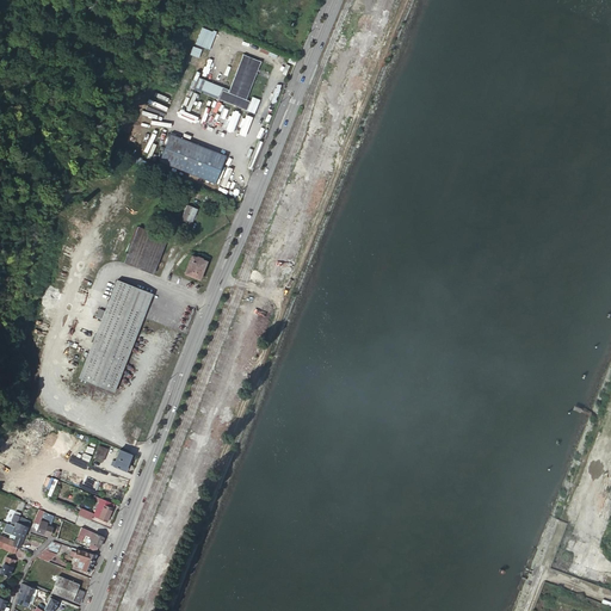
[(192,90),(246,111),(250,102),(245,99),(260,62),(242,55),(228,90),(197,76),(192,90)]
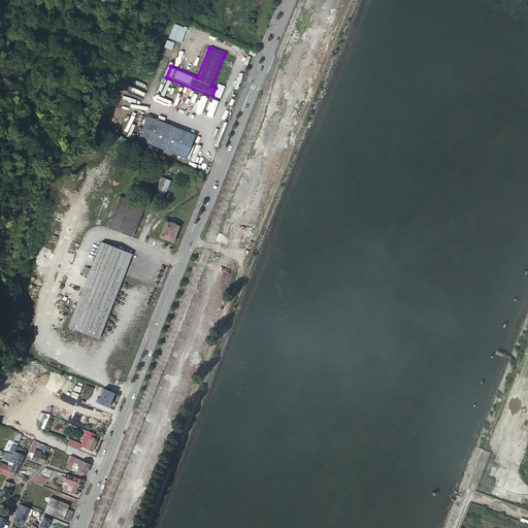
[(316,64),(321,54),(314,51),(309,61),(316,64)]
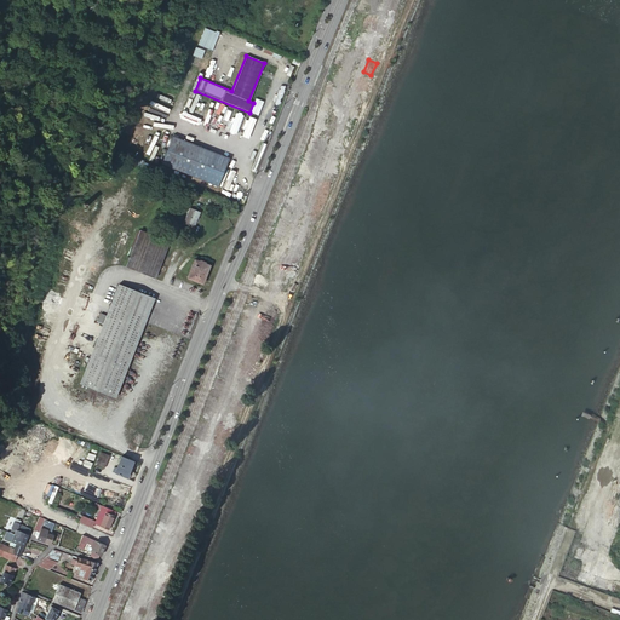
[(162,116),(164,112),(149,105),(145,115),(161,122),(164,118),(162,116)]
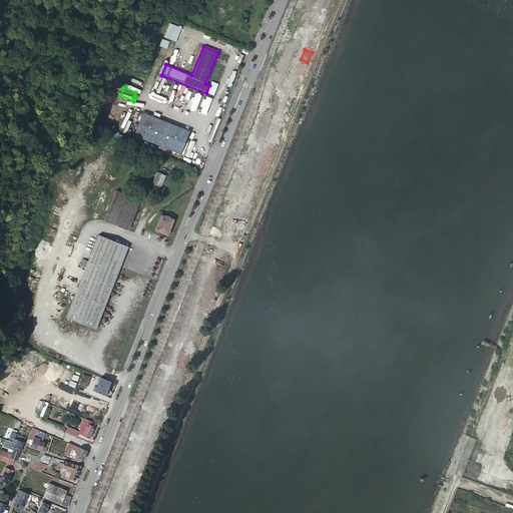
[(183,154),(191,131),(143,113),(134,137),(183,154)]
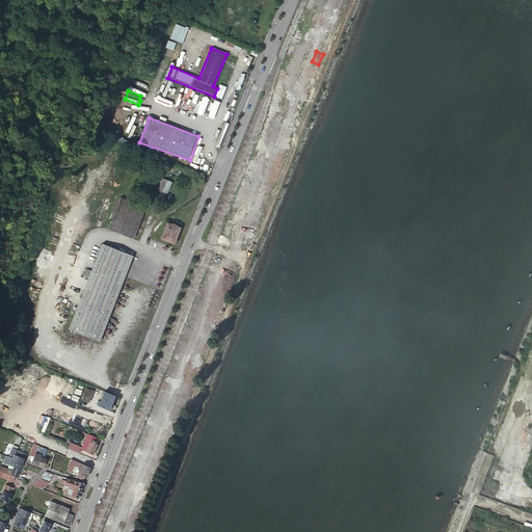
[(120,135),(117,139),(128,143),(130,139),(120,135)]
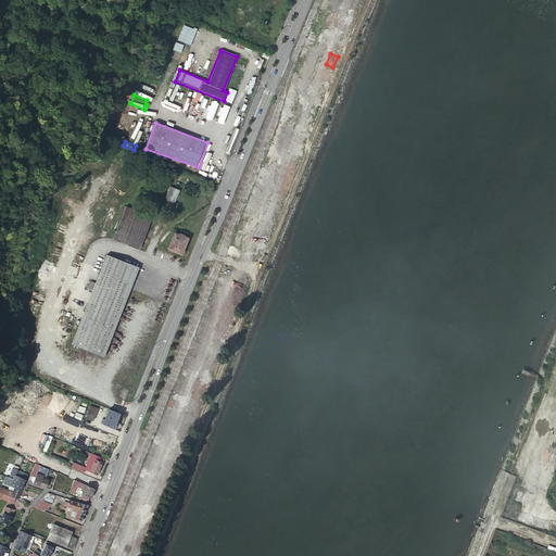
[(178,190),(169,187),(163,202),(173,205),(178,190)]
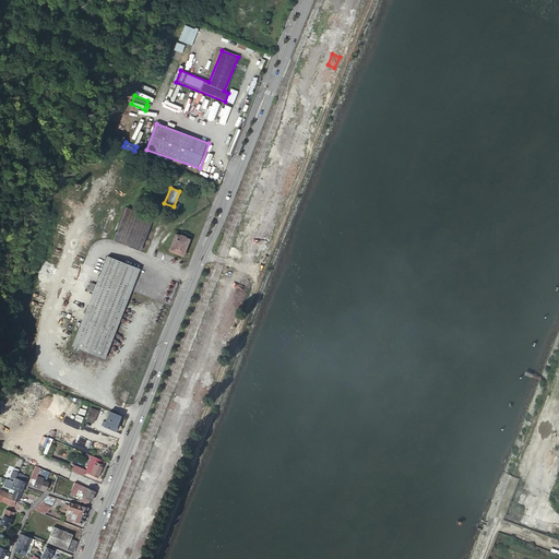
[(114,240),(139,250),(152,218),(126,209),(114,240)]
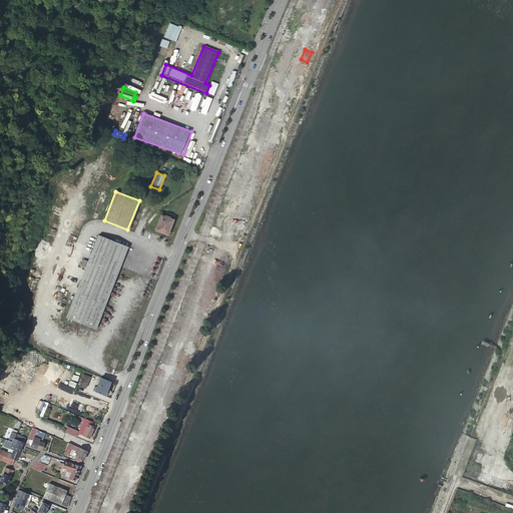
[(156,229),(167,234),(173,219),(162,215),(156,229)]
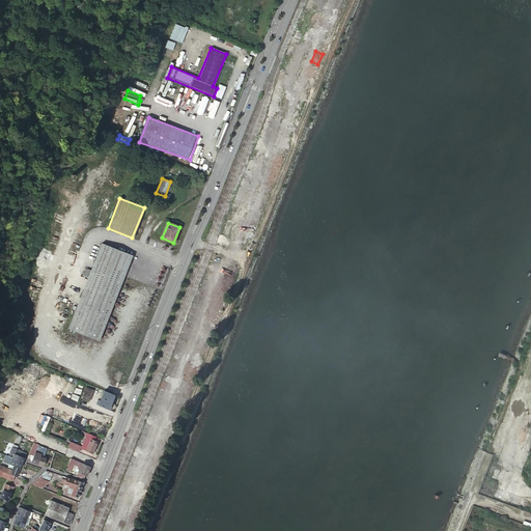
[(68,328),(99,340),(132,255),(102,243),(68,328)]
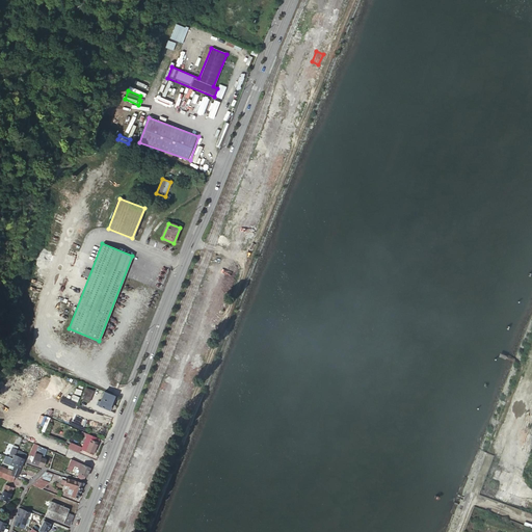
[(222,288),(230,291),(232,285),(225,282),(222,288)]
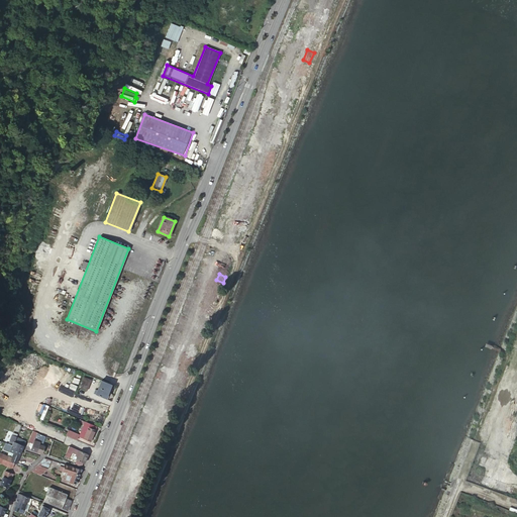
[(198,346),(201,338),(194,335),(191,343),(198,346)]
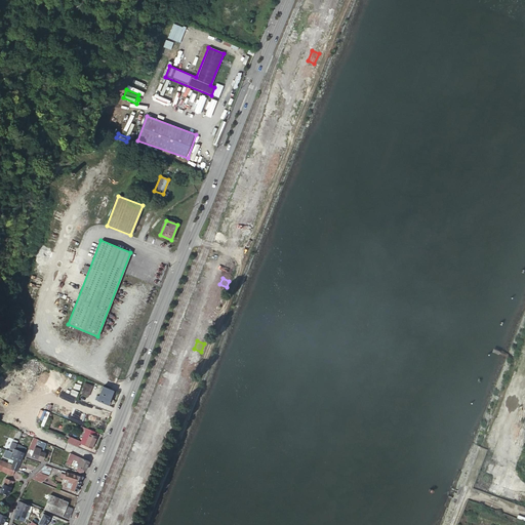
[(112,374),(118,377),(121,369),(115,367),(112,374)]
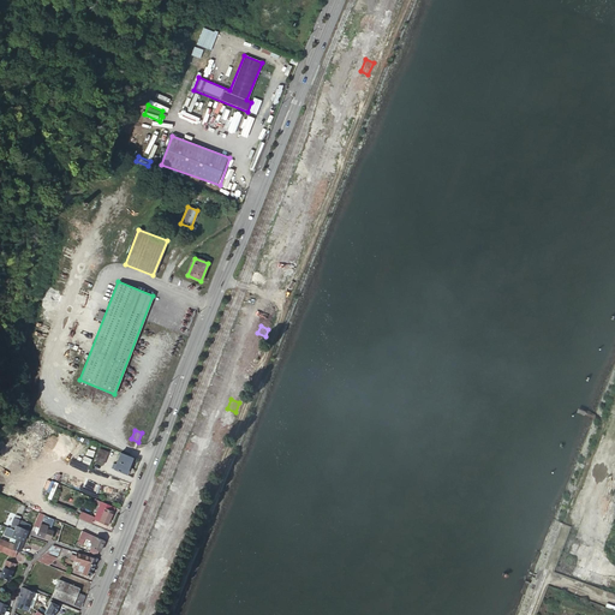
[(99,448),(94,461),(102,465),(108,452),(99,448)]
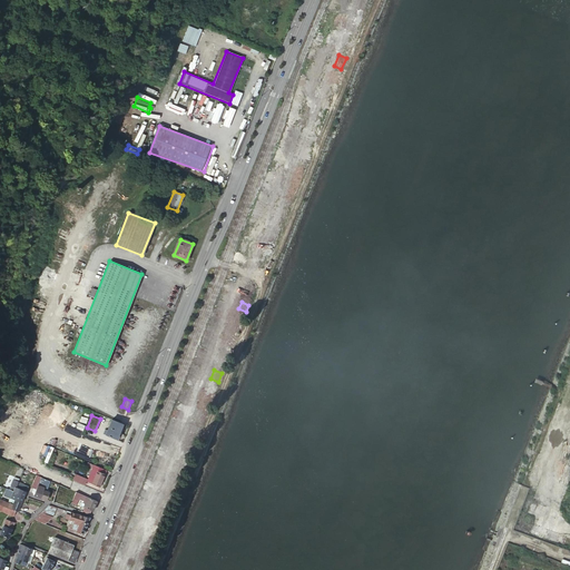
[(123,423),(111,419),(107,430),(105,429),(104,433),(105,433),(105,434),(117,440),(119,434),(118,434),(123,423)]
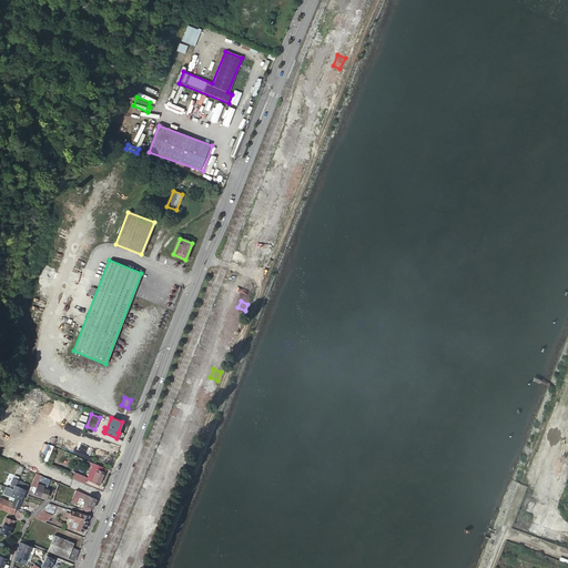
[(107,469),(93,464),(87,480),(99,485),(107,469)]
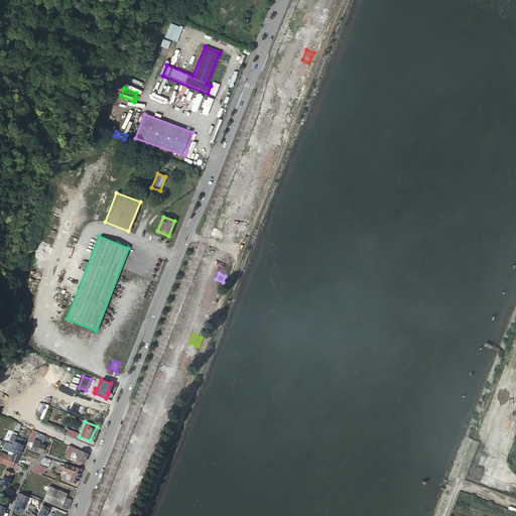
[(29,448),(36,450),(40,441),(33,439),(37,431),(34,430),(33,429),(28,440),(29,441),(32,443),(29,448)]
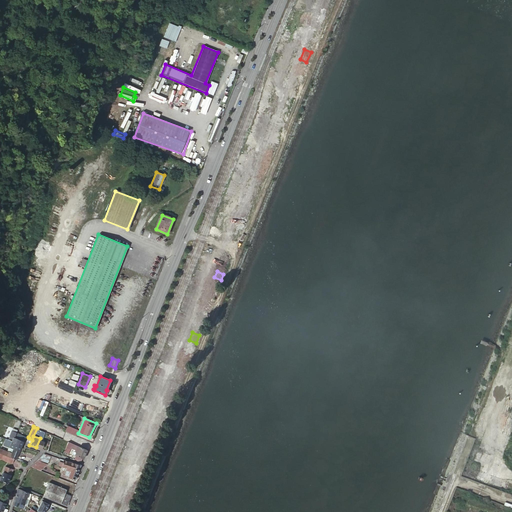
[(40,438),(36,447),(42,449),(44,442),(41,441),(45,432),(37,428),(33,436),(40,438)]
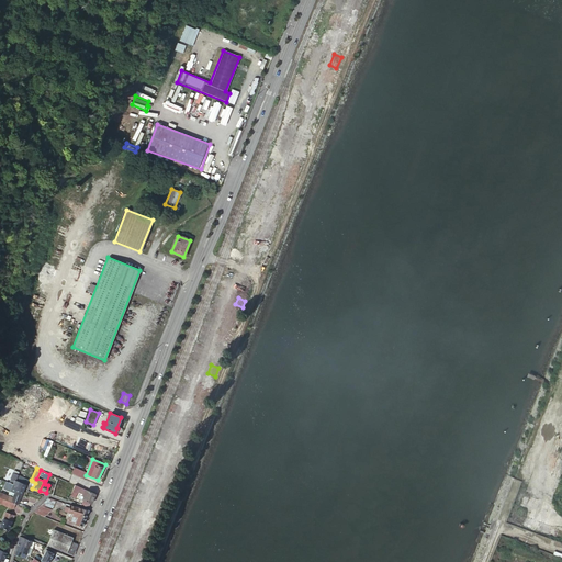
[(18,474),(15,480),(18,481),(24,484),(26,479),(18,474)]
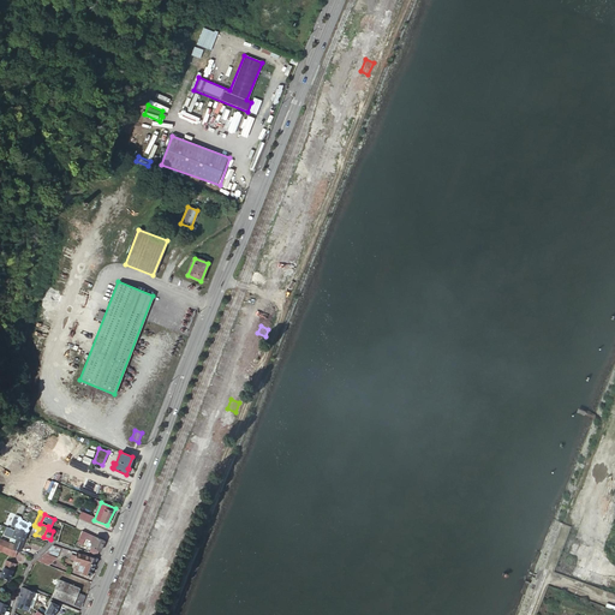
[(63,523),(55,542),(65,544),(72,526),(63,523)]
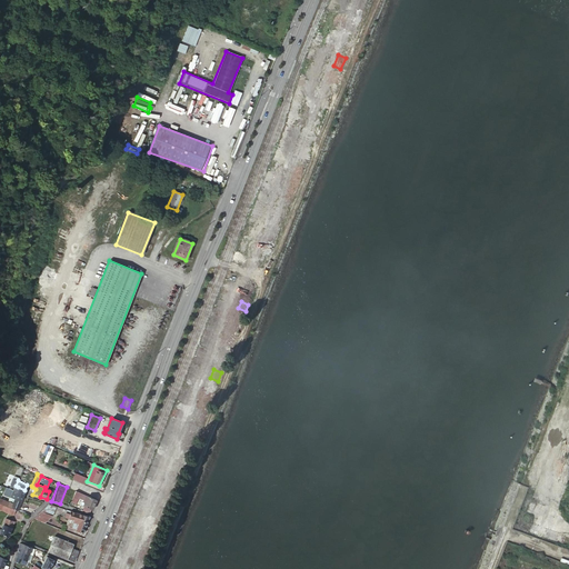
[(23,493),(25,490),(18,487),(17,491),(11,489),(9,496),(13,498),(20,500),(23,493)]
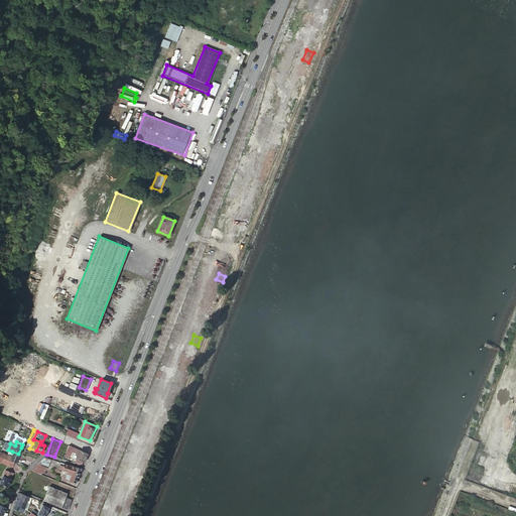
[(73,446),(69,445),(68,448),(65,456),(70,457),(72,452),(76,453),(75,455),(78,456),(76,459),(77,459),(74,464),(81,466),(83,462),(84,463),(87,454),(79,449),(73,446)]
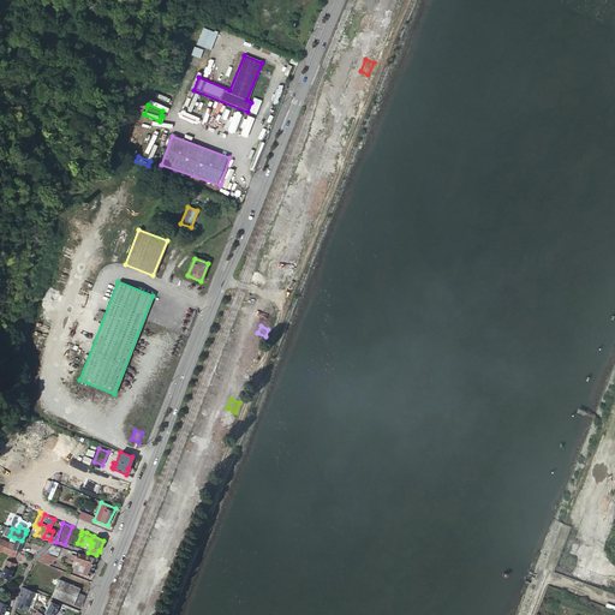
[(0,538),(0,543),(7,547),(15,550),(18,551),(22,542),(22,541),(15,538),(13,543),(9,541),(9,542),(0,538)]
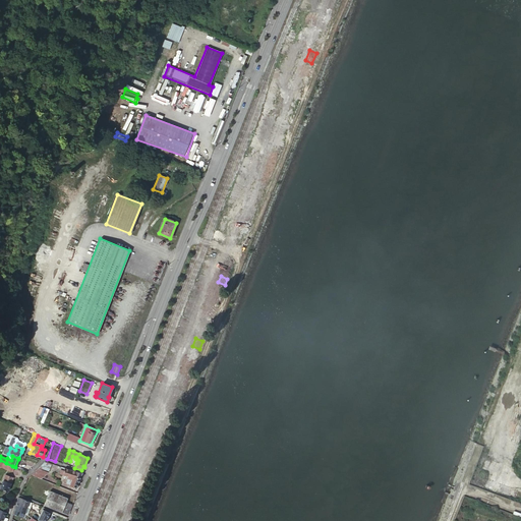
[(6,463),(0,460),(0,466),(7,469),(10,470),(12,466),(6,463)]
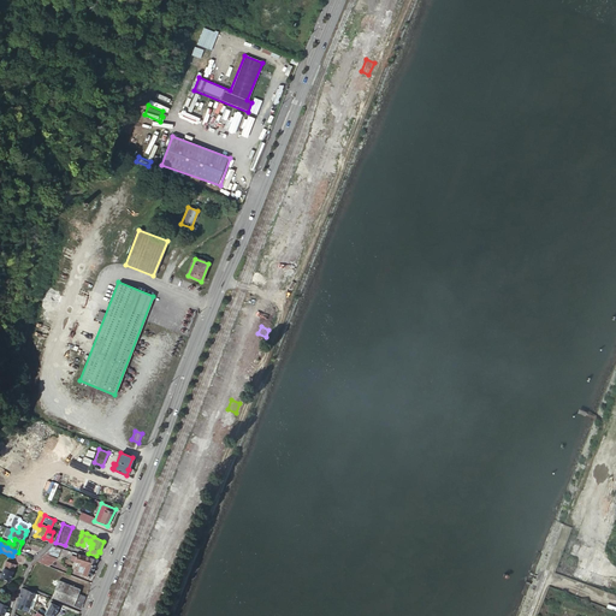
[(53,545),(36,561),(48,566),(57,558),(59,552),(60,549),(53,545)]
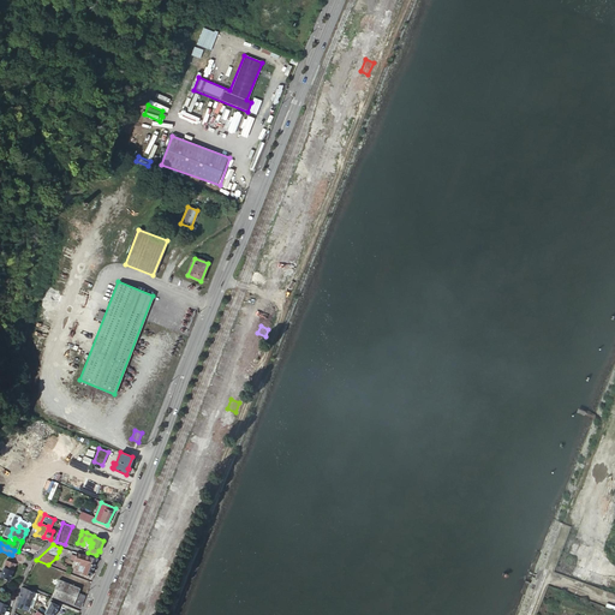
[(76,561),(85,565),(89,556),(76,553),(75,556),(72,555),(70,560),(73,561),(76,561)]
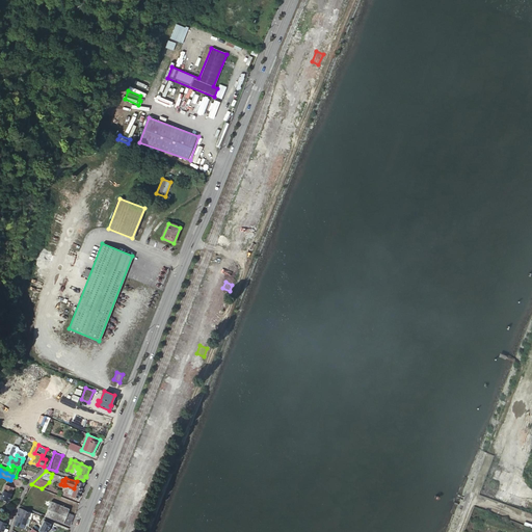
[(77,481),(74,488),(65,485),(64,488),(63,491),(68,493),(68,494),(72,495),(71,497),(77,499),(83,483),(77,481)]
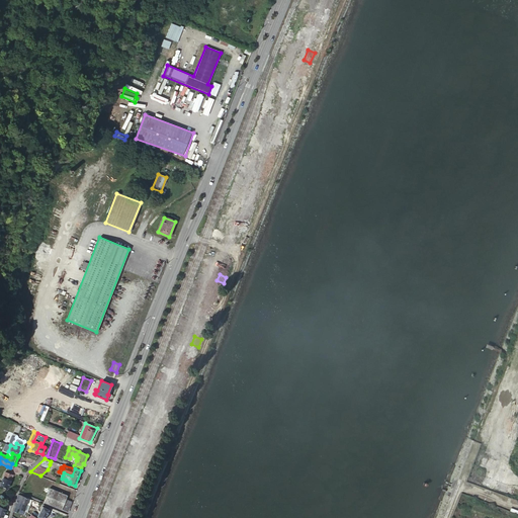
[(0,486),(6,489),(12,475),(5,471),(2,479),(0,478),(0,486)]
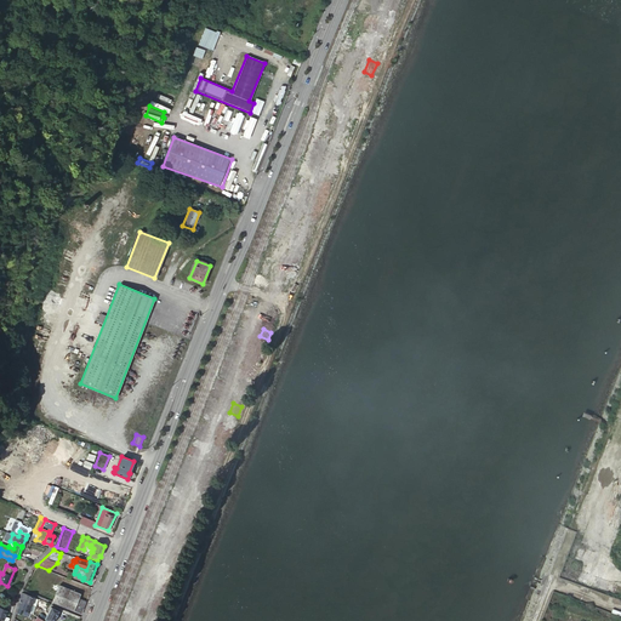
[(58,584),(51,602),(73,611),(79,597),(80,593),(58,584)]
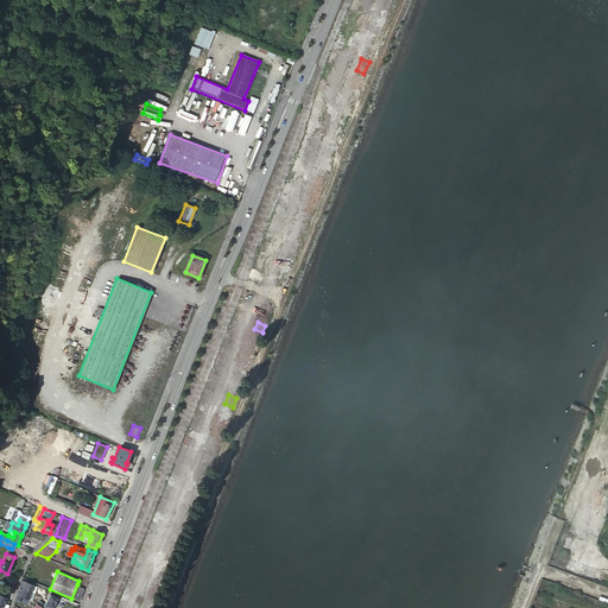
[(18,589),(30,593),(32,586),(32,584),(20,581),(18,589)]
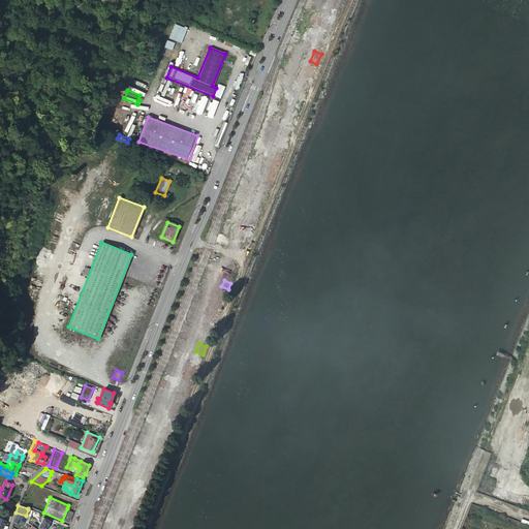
[(67,508),(62,521),(69,523),(73,511),(67,508)]
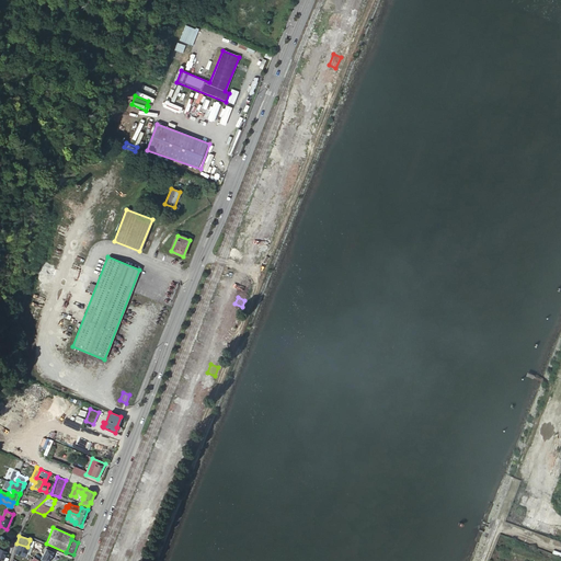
[(16,544),(15,549),(25,553),(27,547),(16,544)]
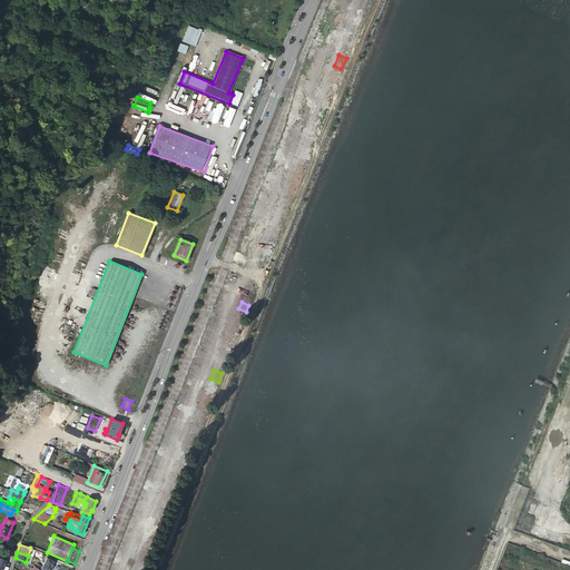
[(40,569),(42,569),(48,569),(53,561),(47,558),(40,569)]
